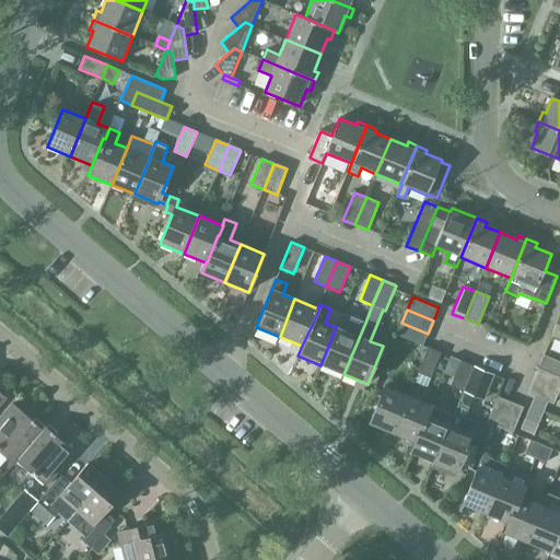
[(321,365),(343,374),(365,323),(342,313),(336,327),(321,365)]
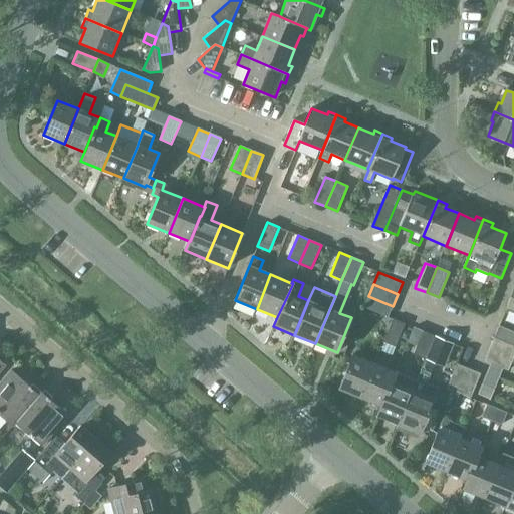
[(368,296),(363,307),(388,317),(393,306),(368,296)]
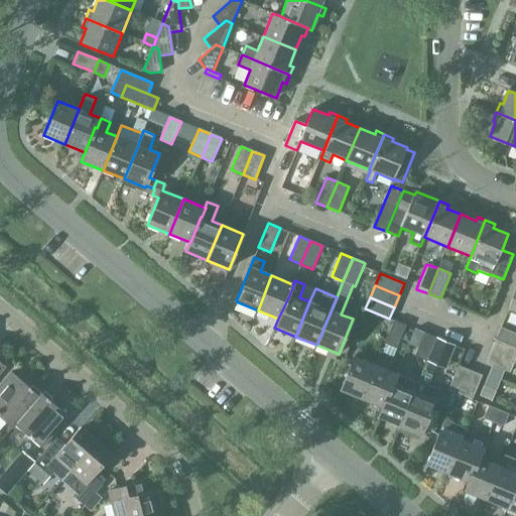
[(396,349),(406,326),(394,321),(385,344),(396,349)]
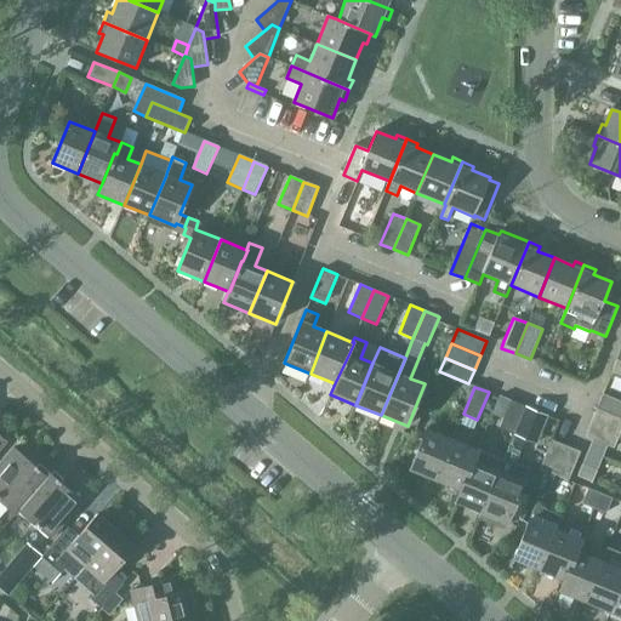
[(620,402),(603,394),(597,408),(620,419),(620,402)]
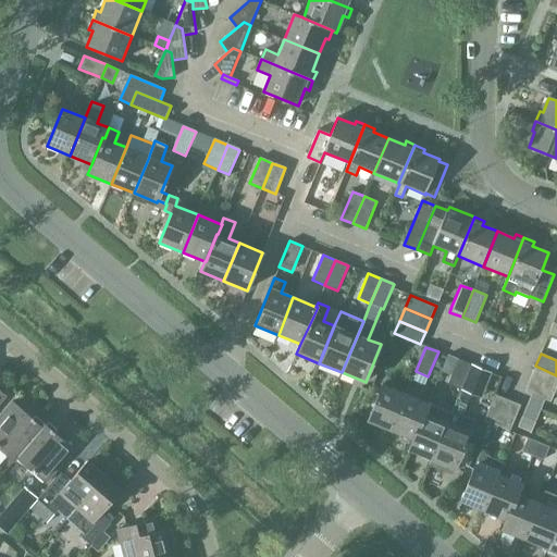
[(448,385),(461,391),(471,366),(458,360),(448,385)]
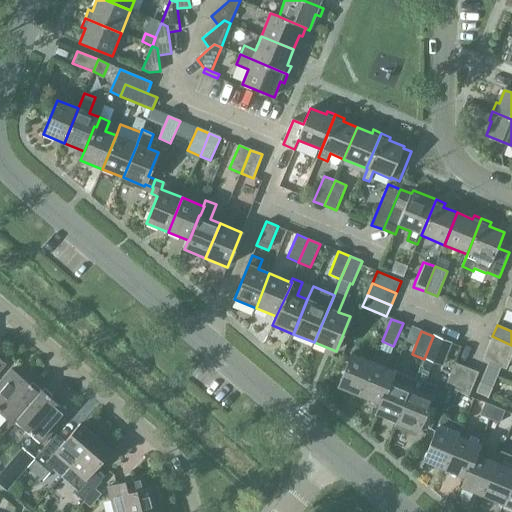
[(433,336),(424,359),(435,363),(444,341),(433,336)]
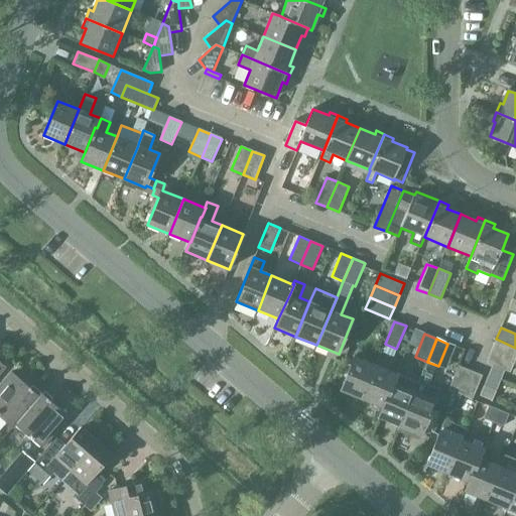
[(515,348),(496,339),(491,351),(515,361),(515,358),(515,348)]
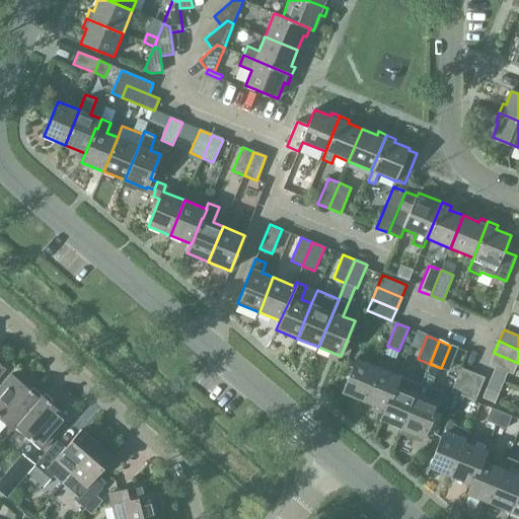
[(513,375),(518,363),(494,353),(489,365),(513,375)]
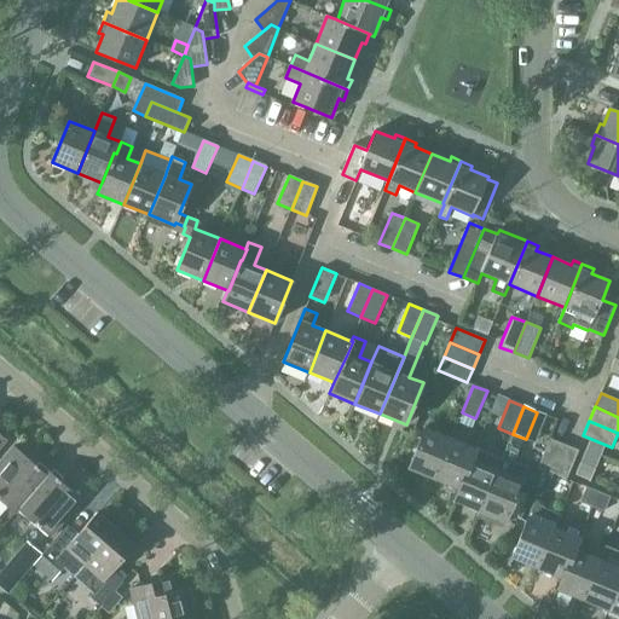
[(408,469),(434,480),(451,438),(426,427),(408,469)]
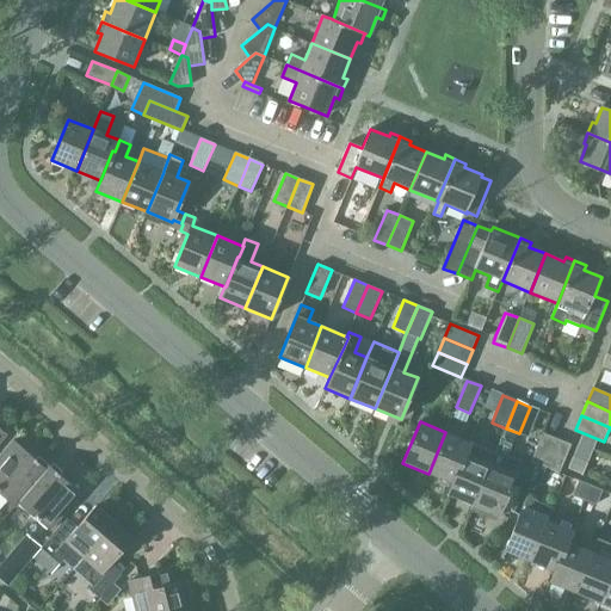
[(471,444),(445,432),(429,474),(452,483),(454,485),(467,454),(471,444)]
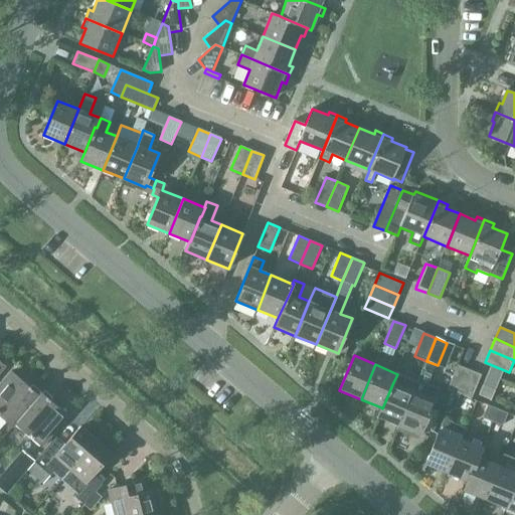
[(469,371),(458,366),(449,389),(460,393),(469,371)]
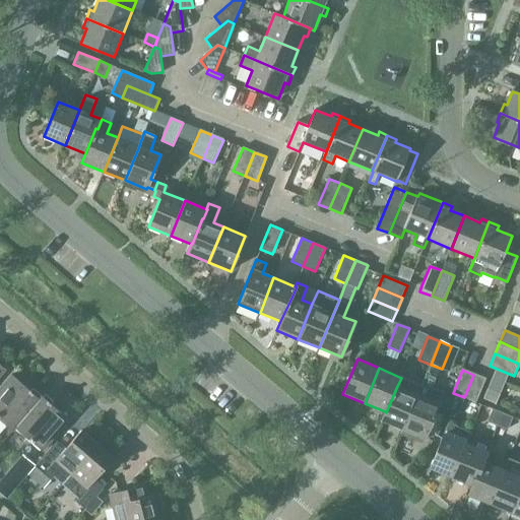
[(492,381),(503,385),(507,377),(495,372),(492,381)]
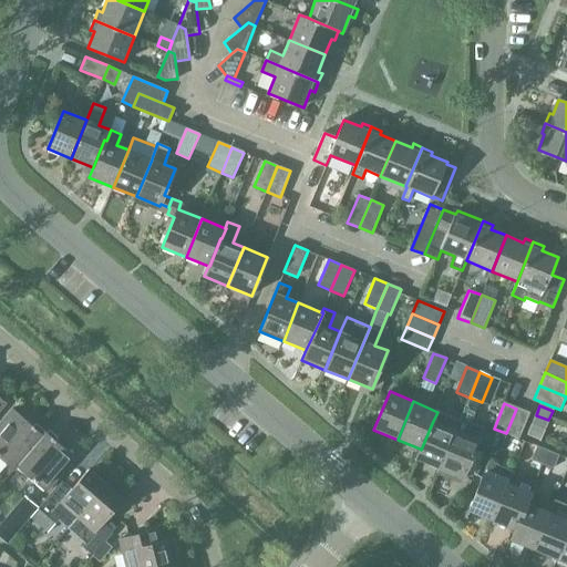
[(440,468),(436,475),(449,480),(452,478),(461,482),(463,478),(478,441),(484,428),(471,422),(475,412),(464,408),(461,419),(459,422),(455,431),(440,468)]
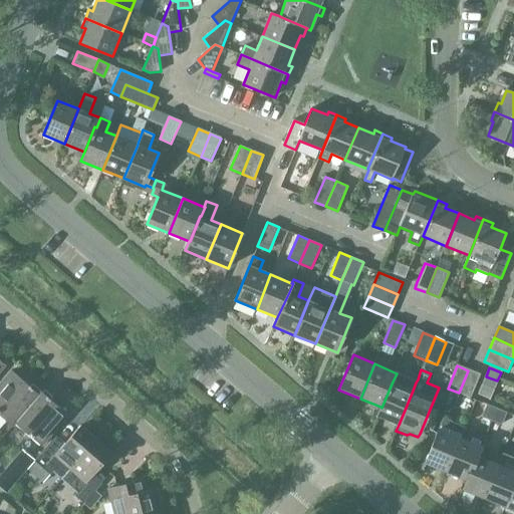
[(480,374),(468,370),(459,393),(471,398),(480,374)]
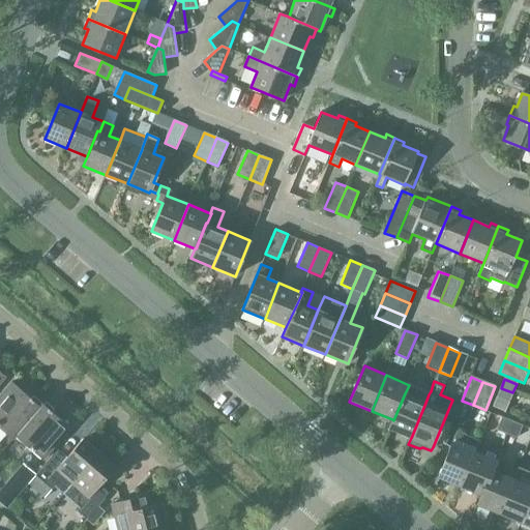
[(0,429),(12,439),(15,437),(40,407),(12,383),(0,398),(0,429)]
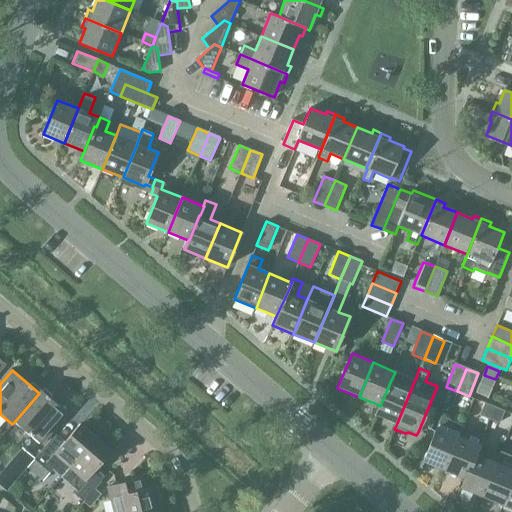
[(379,405),(375,414),(397,423),(411,389),(414,381),(402,376),(403,375),(395,372),(391,380),(380,406),(379,405)]
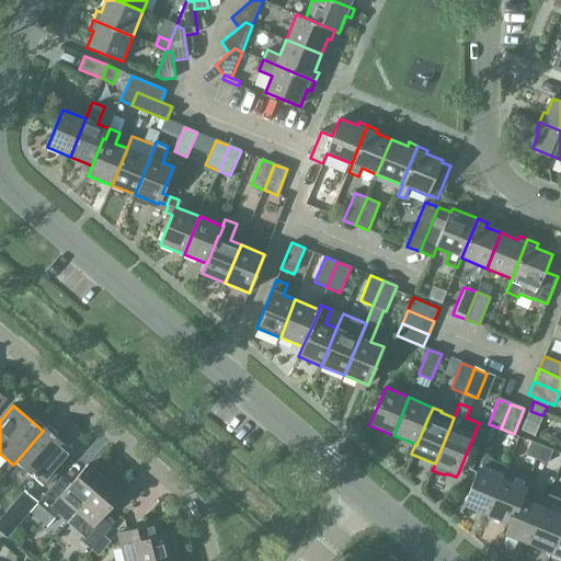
[(526,421),(523,431),(535,436),(539,425),(542,415),(530,411),(526,421)]
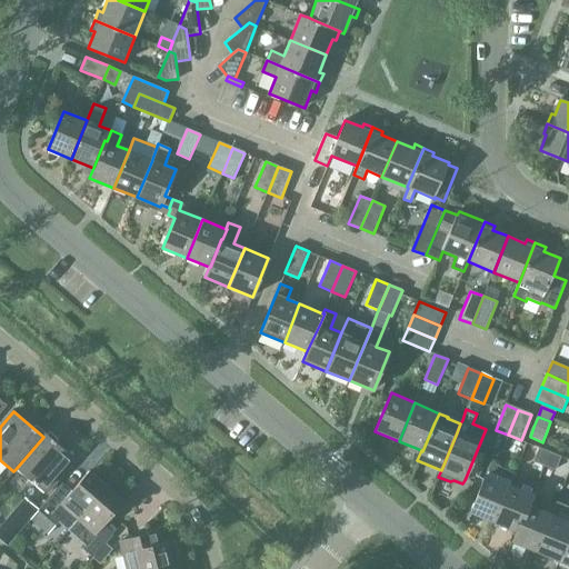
[(43,437),(16,469),(46,495),(76,460),(46,435),(43,437)]
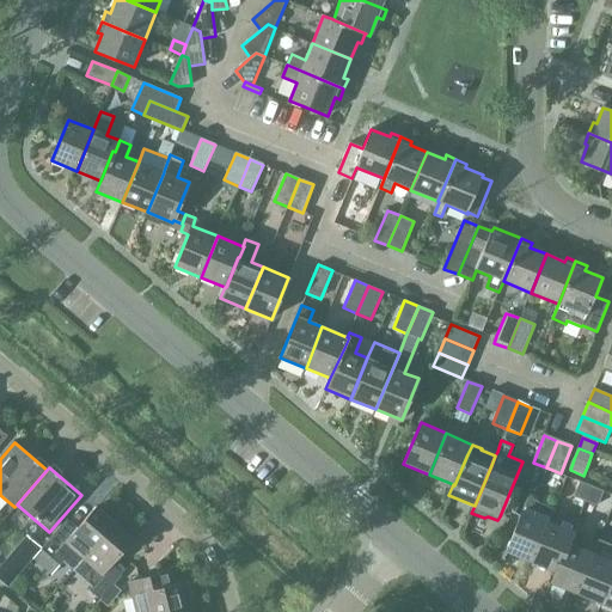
[(574,495),(588,501),(593,488),(580,482),(574,495)]
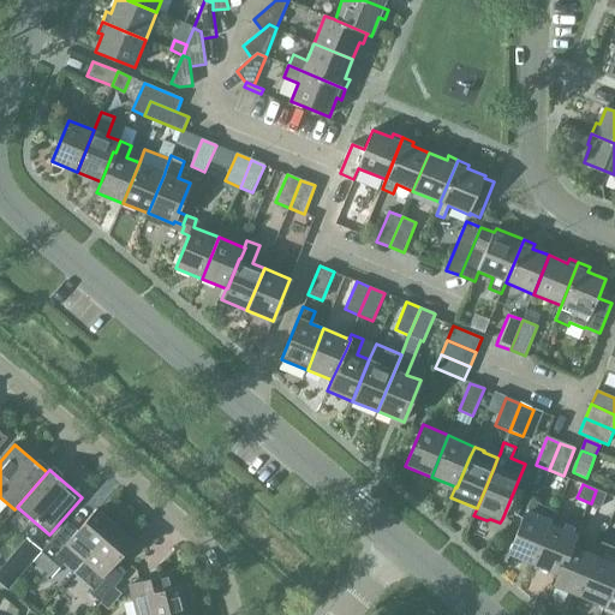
[(605,494),(596,490),(591,503),(601,508),(605,494)]
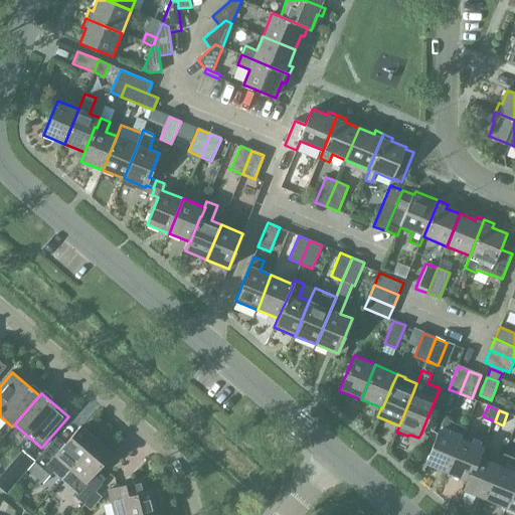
[(425,464),(447,473),(462,439),(465,431),(467,427),(454,422),(445,418),(425,464)]
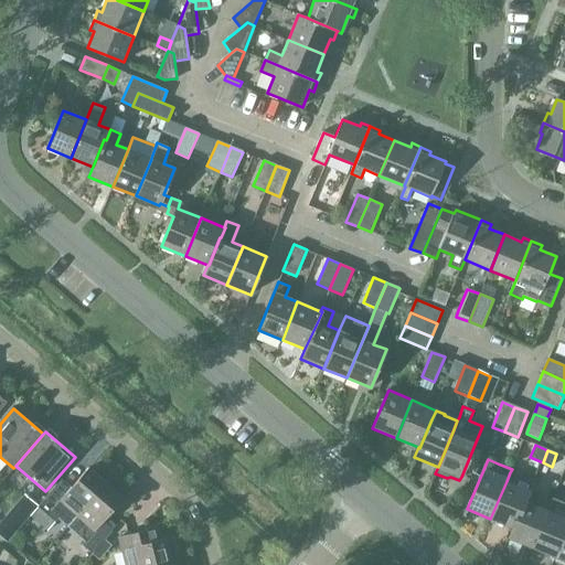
[(70,492),(60,484),(39,509),(55,522),(57,519),(67,509),(77,516),(109,479),(97,469),(94,473),(89,469),(70,492)]
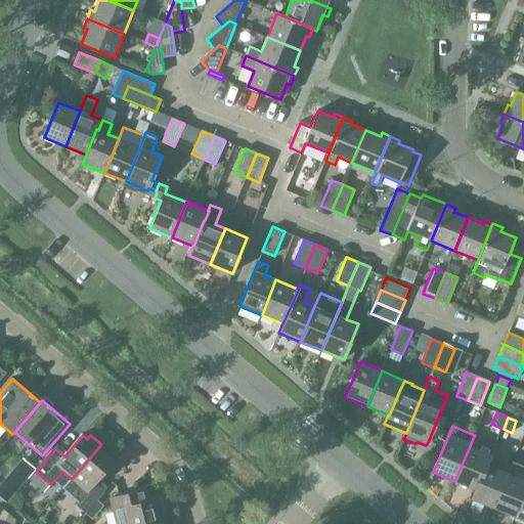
[(473,438),(470,446),(454,481),(476,490),(487,465),(492,453),(494,447),(473,438)]
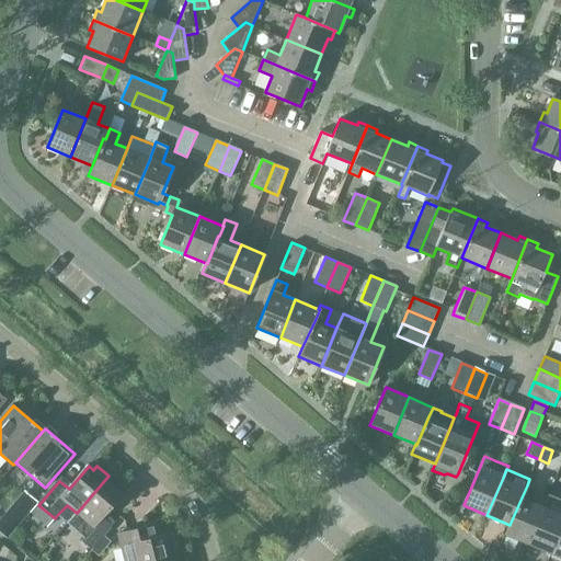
[(103,518),(123,495),(117,491),(122,488),(109,476),(77,513),(92,527),(83,537),(80,540),(92,550),(104,536),(113,527),(103,518)]
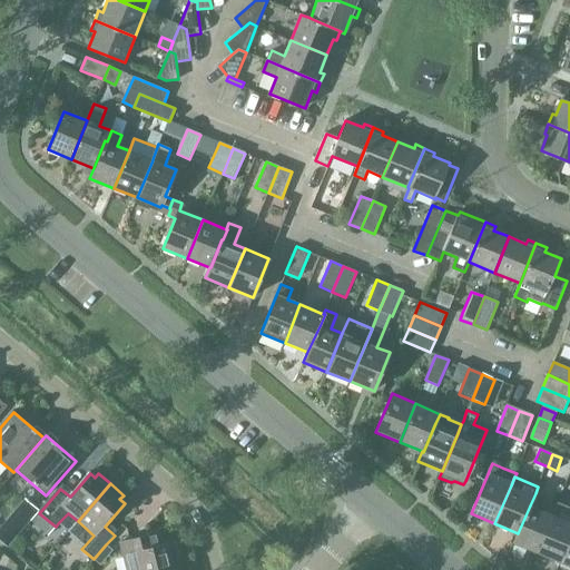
[(518,533),(513,542),(537,552),(552,514),(541,510),(547,497),(536,493),(530,505),(518,533)]
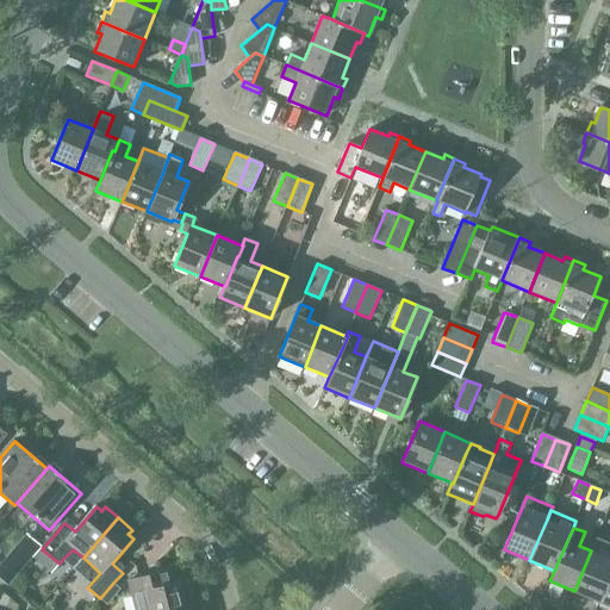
[(16,576),(41,546),(29,536),(4,565),(16,576)]
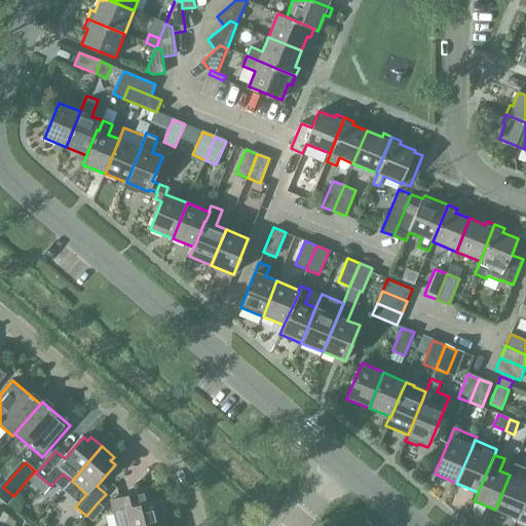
[(495,510),(517,518),(525,495),(525,482),(520,480),(525,467),(515,463),(510,476),(510,475),(495,510)]
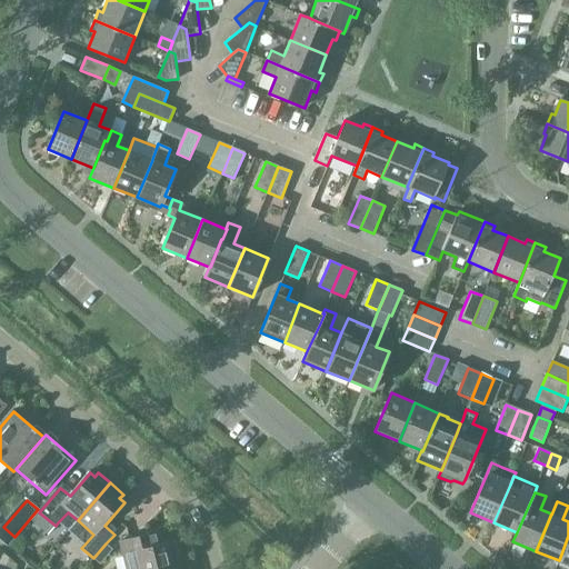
[(158,532),(138,538),(120,542),(127,568),(159,568),(172,566),(172,562),(178,561),(175,545),(168,546),(167,543),(161,545),(158,532)]
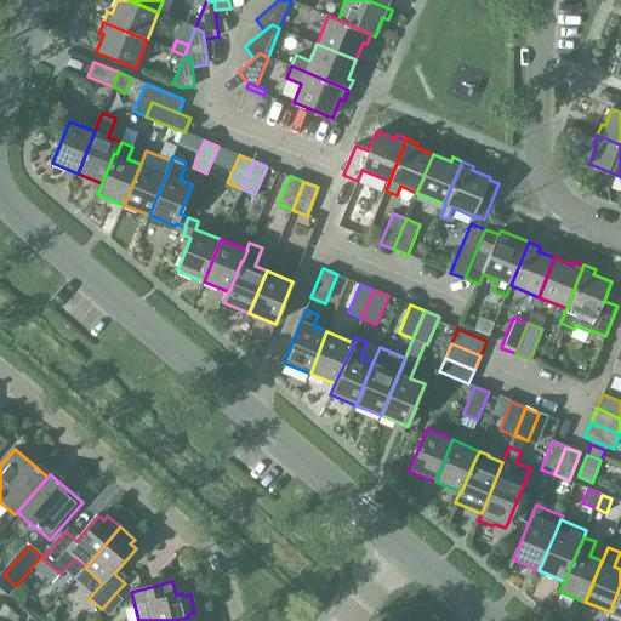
[(620,585),(610,611),(620,616),(620,585)]
